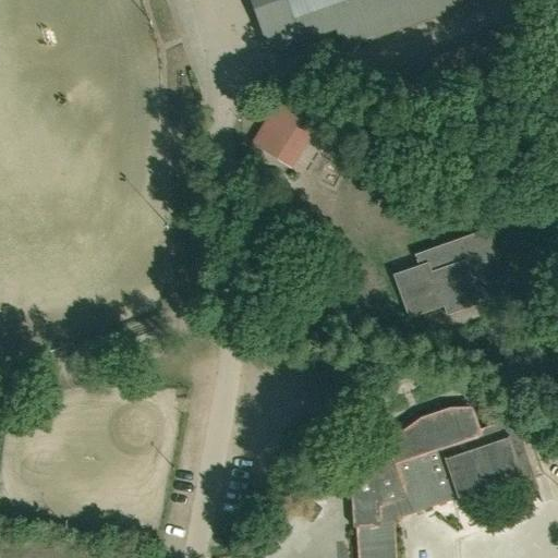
[(483,0),(251,0),(268,51),(336,28),(342,49),(483,0)]
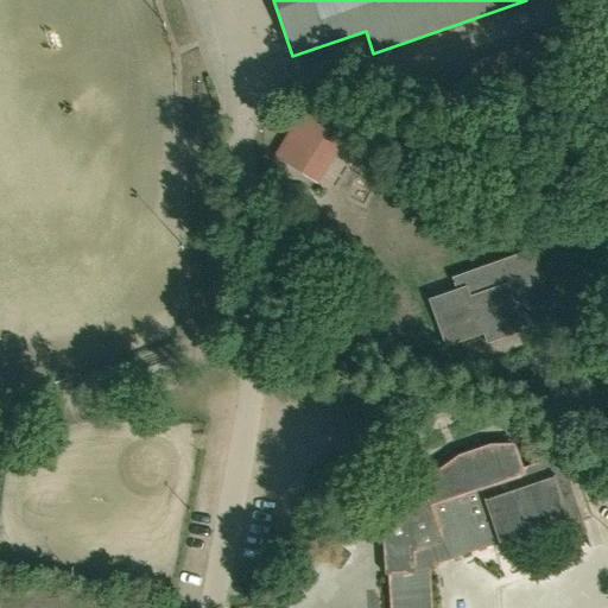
[(317,182),(355,120),(316,96),(278,158),(317,182)]
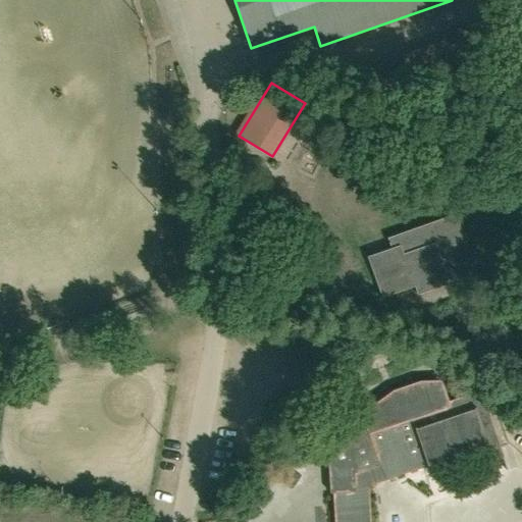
[(437,254),(468,244),(458,215),(387,240),(392,251),(366,259),(380,301),(412,290),(415,298),(449,286),(437,254)]
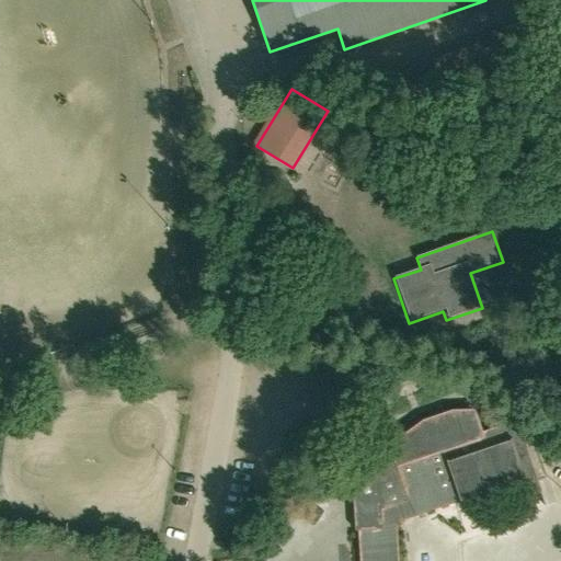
[(401,404),(423,396),(415,376),(393,385),(401,404)]
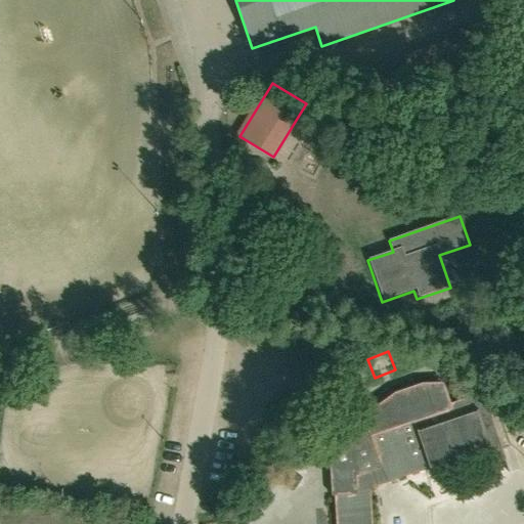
[(368,380),(361,361),(343,368),(350,387),(368,380)]
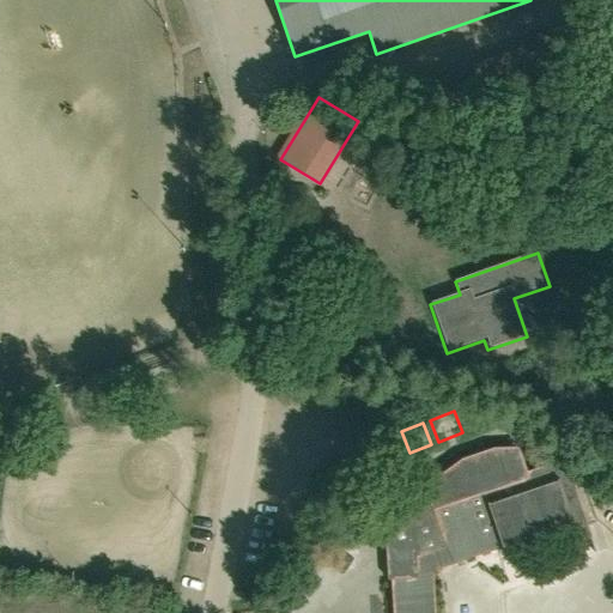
[(434,612),(431,571),(576,523),(556,463),(529,473),(520,447),(495,448),(463,459),(444,473),(425,483),(432,507),(404,516),(407,525),(389,530),(390,548),(387,550),(389,581),(394,581),(395,612),(434,612)]
